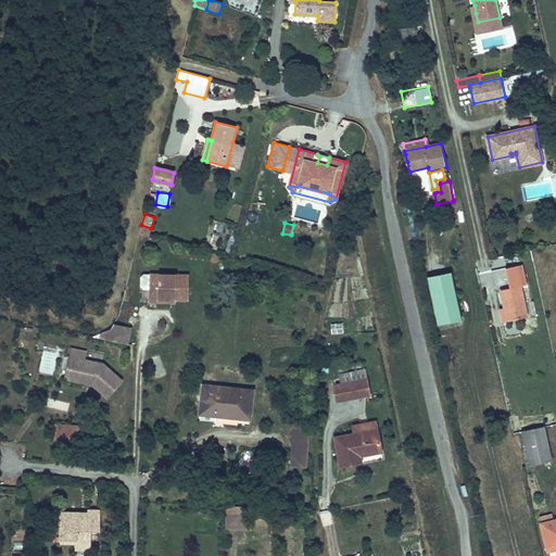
[(440,223),(440,237),(452,237),(452,223),(440,223)]
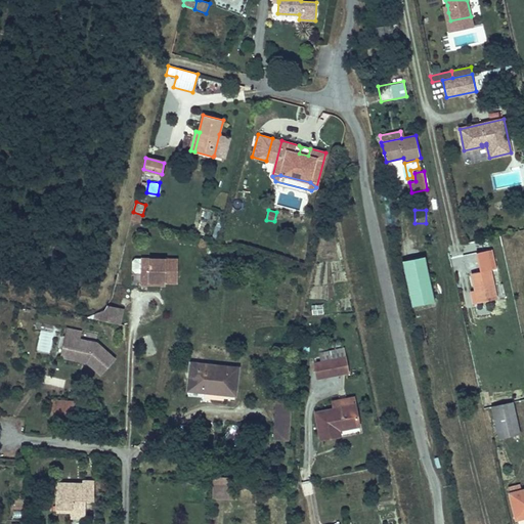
[(488,238),(474,241),(475,252),(489,251),(488,238)]
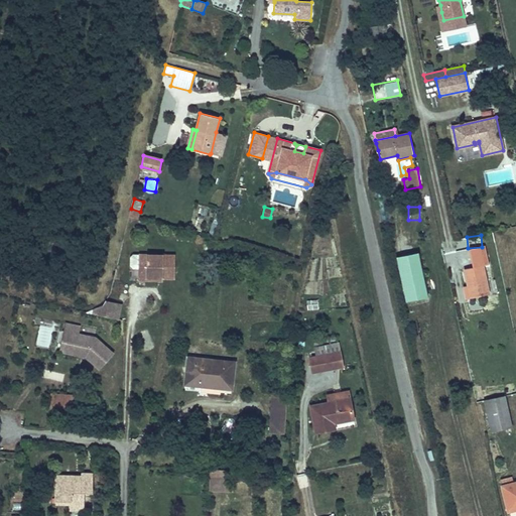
[(396,257),(407,302),(428,297),(418,252),(396,257)]
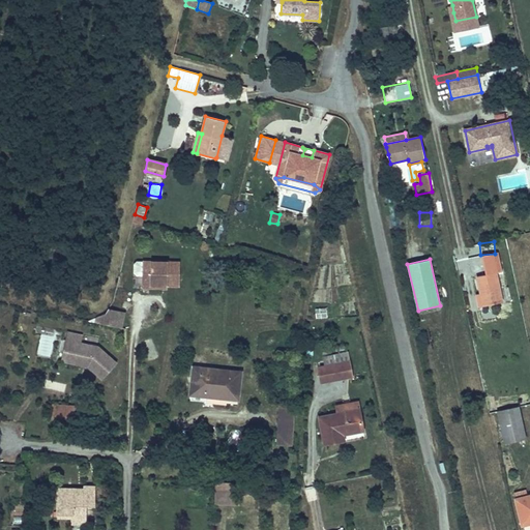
[(179,286),(180,262),(143,261),(142,276),(150,276),(150,286),(168,286),(179,286)]
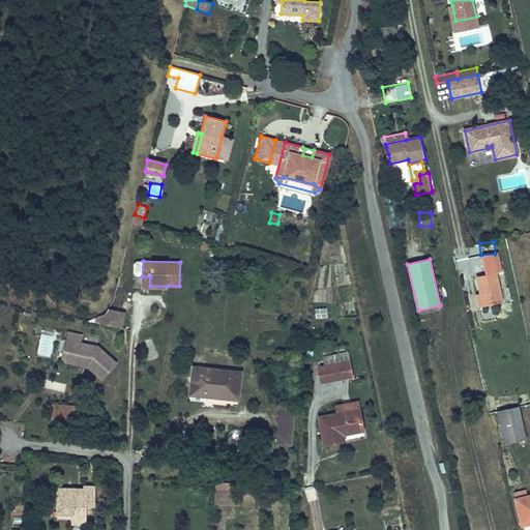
[(502,302),(496,272),(477,276),(483,306),(502,302)]
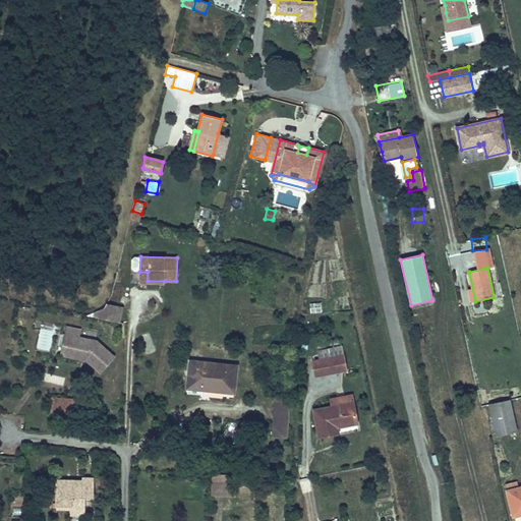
[(148,281),(148,272),(139,272),(139,283),(165,283),(165,281),(148,281)]
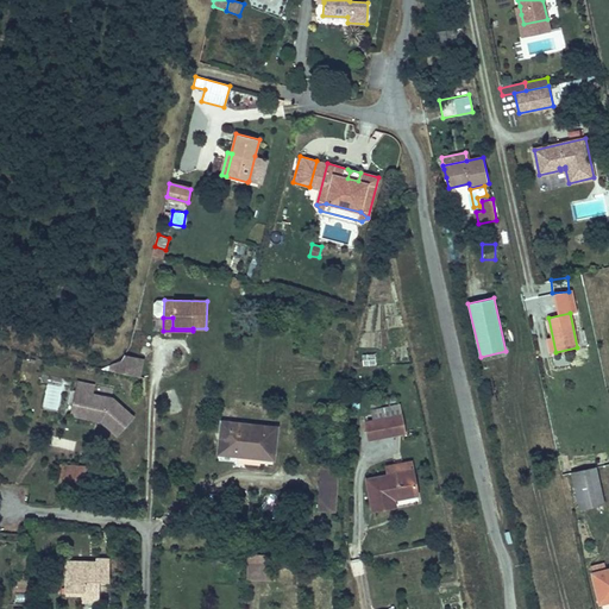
[(362,366),(376,366),(376,353),(362,353),(362,366)]
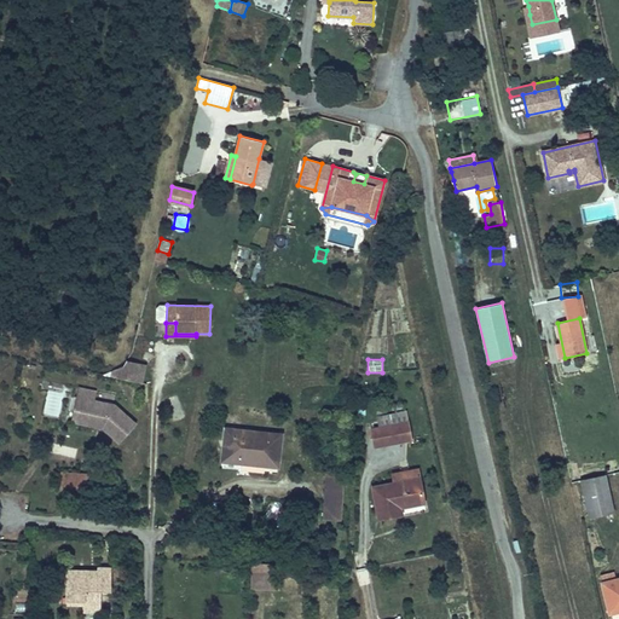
[(122,360),(120,380),(144,382),(145,364),(122,360)]
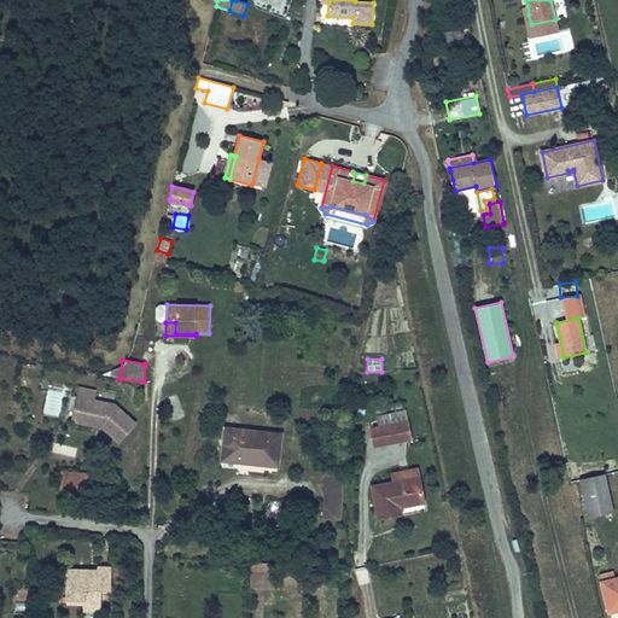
[(46,388),(44,415),(62,417),(64,390),(46,388)]
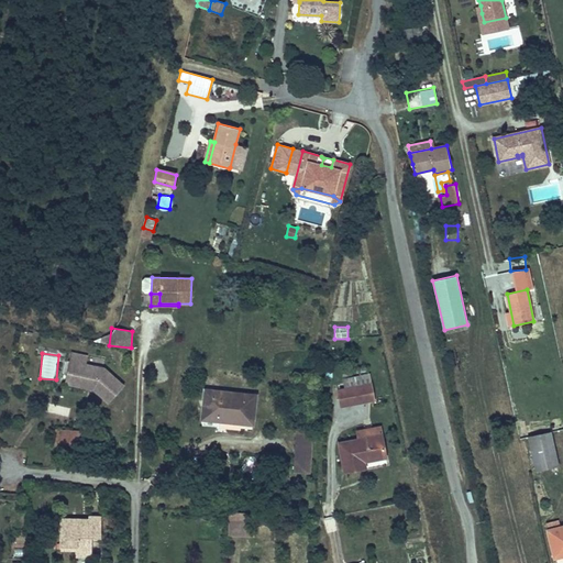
[(70,382),(75,362),(86,364),(87,356),(70,353),(65,383),(94,389),(95,387),(94,386),(70,382)]
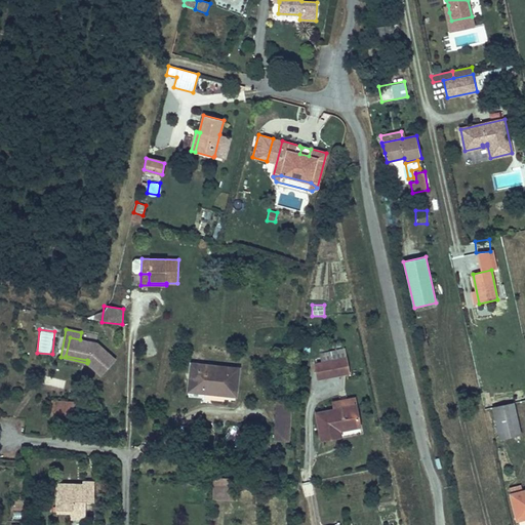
[(116,360),(97,344),(80,339),(70,337),(66,356),(87,360),(88,361),(87,363),(102,375),(116,360)]
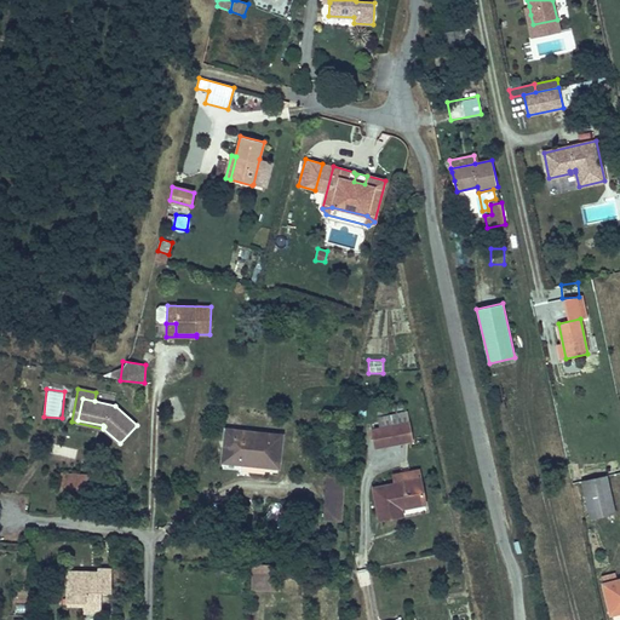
[(412,441),(408,423),(373,430),(375,448),(412,441)]
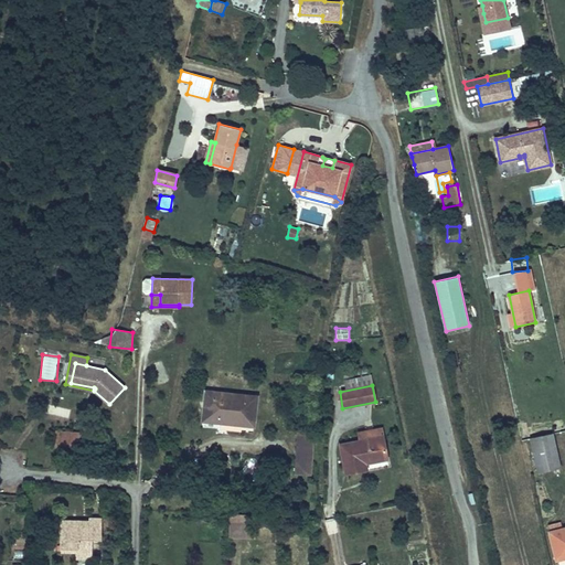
[(254,422),(257,396),(206,391),(203,420),(221,423),(222,418),(254,422)]
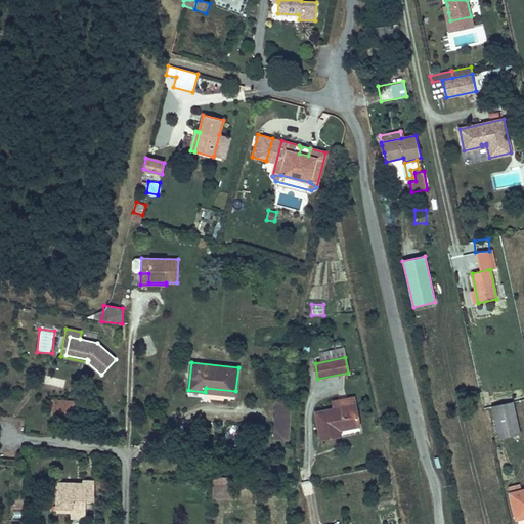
[(45,375),(43,382),(62,387),(64,380),(45,375)]
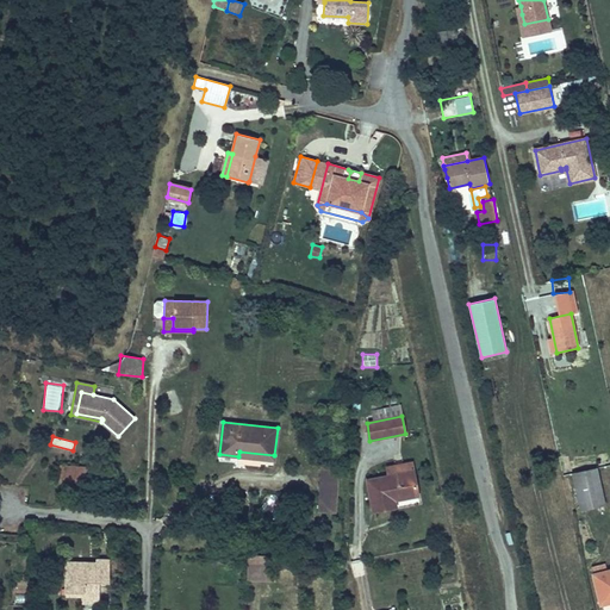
[(337,462),(338,453),(328,452),(327,462),(337,462)]
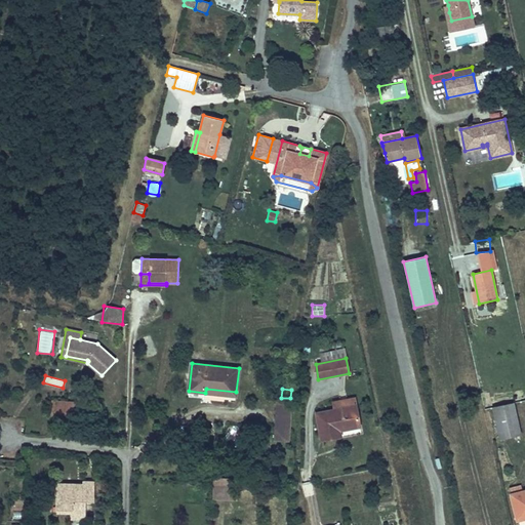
[(356,405),(354,398),(332,402),(334,409),(356,405)]
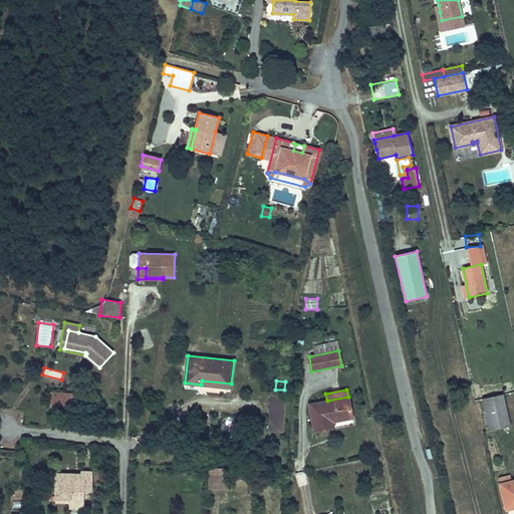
[(75,406),(75,394),(50,393),(49,405),(75,406)]
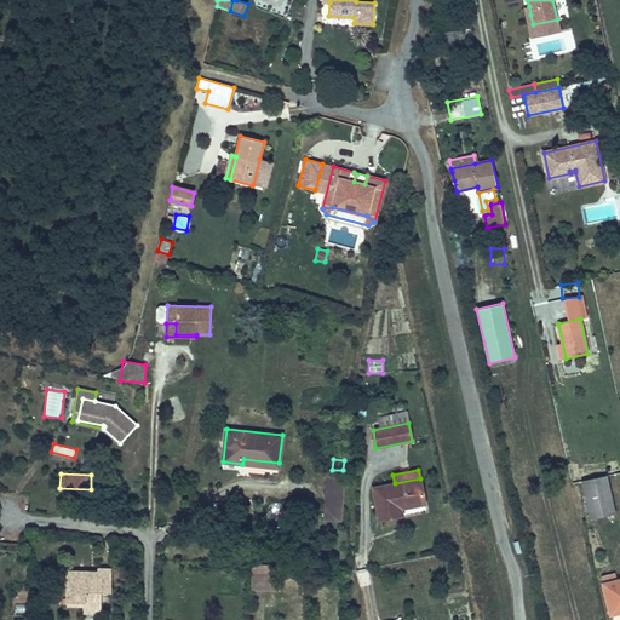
[(340,521),(343,476),(332,475),(326,475),(325,520),(340,521)]
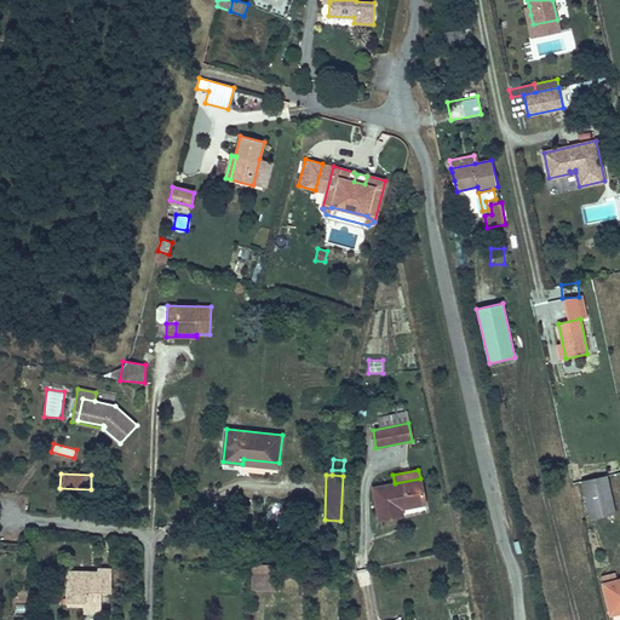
[(615,512),(607,476),(581,481),(590,518),(615,512)]
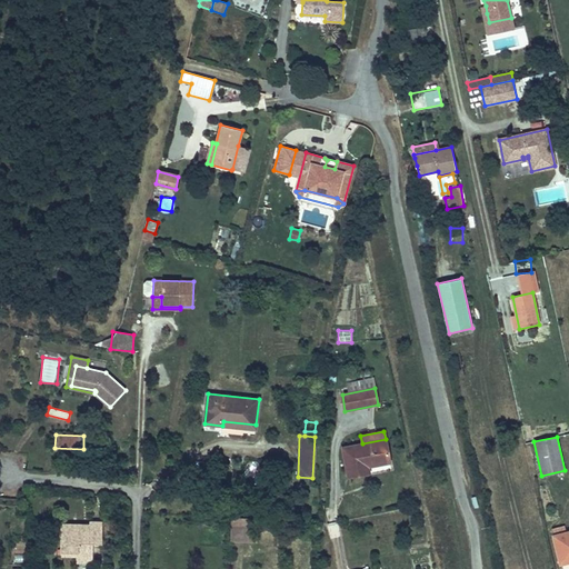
[(390,462),(386,439),(362,443),(342,448),(348,477),(369,473),(368,466),(368,465),(371,463),(371,466),(390,462)]
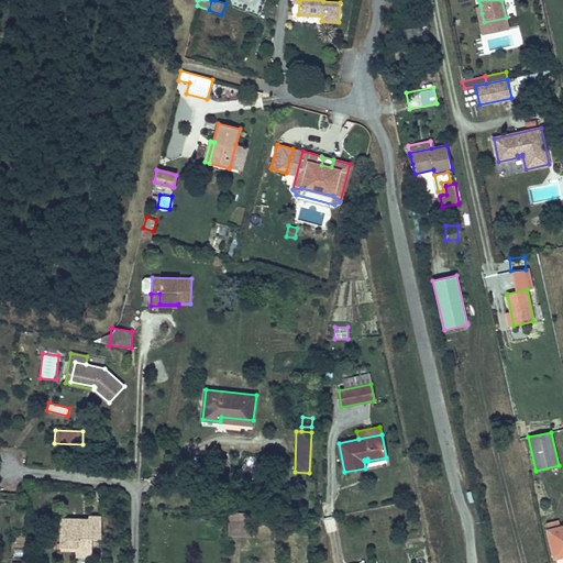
[(106,446),(107,438),(88,437),(87,445),(106,446)]
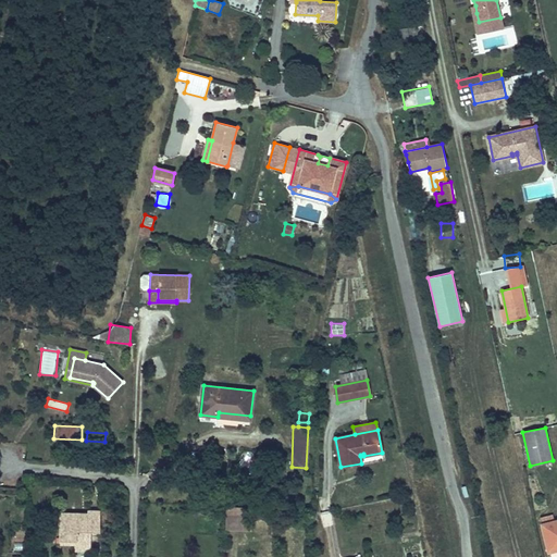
[(251,524),(251,508),(227,508),(226,524),(251,524)]
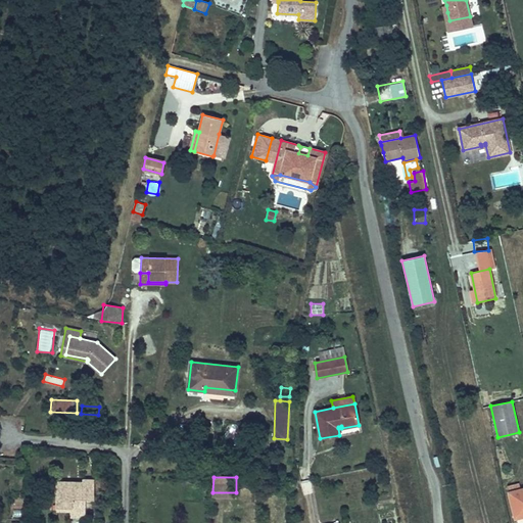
[(93,495),(93,480),(84,480),(84,482),(84,485),(57,484),(56,508),(72,508),(72,511),(72,516),(84,516),(84,500),(84,498),(83,498),(83,495),(93,495)]
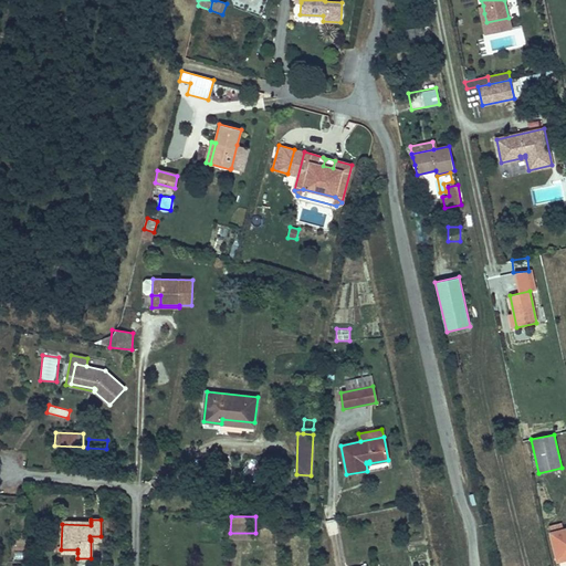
[(565,528),(551,533),(557,561),(565,558),(565,528)]
